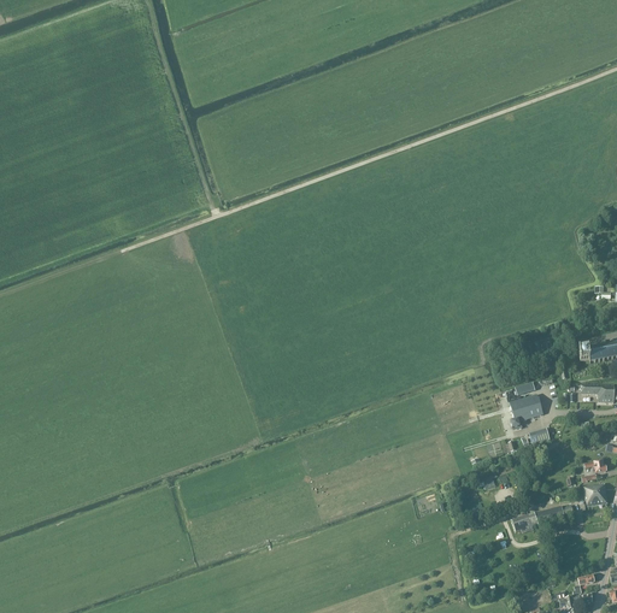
[(588,349),(579,351),(580,360),(589,358),(589,360),(616,355),(616,340),(587,347),(588,349)]
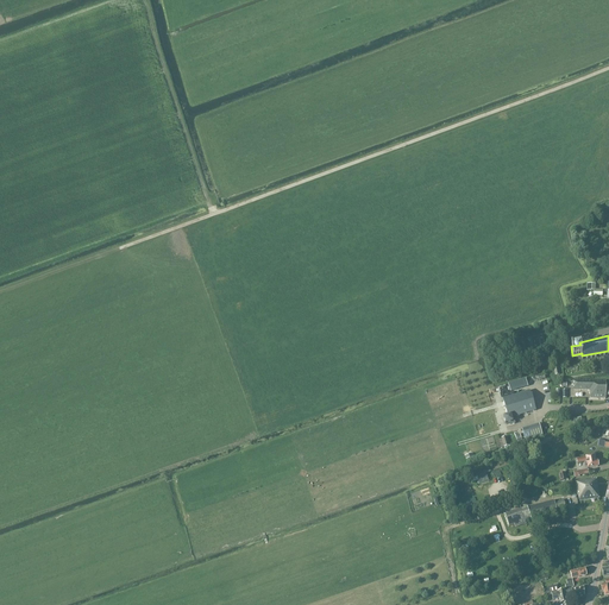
[(526,376),(508,380),(510,389),(528,383),(526,376)]
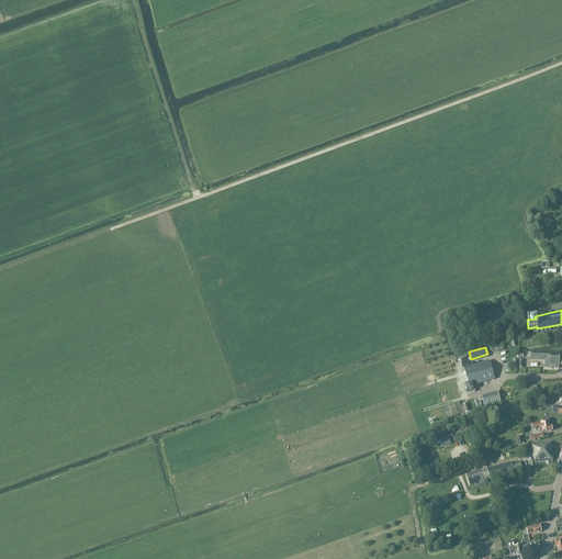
[(559,362),(561,362),(561,351),(559,351),(559,349),(528,348),(528,358),(539,358),(539,360),(544,360),(544,366),(559,366),(559,362)]
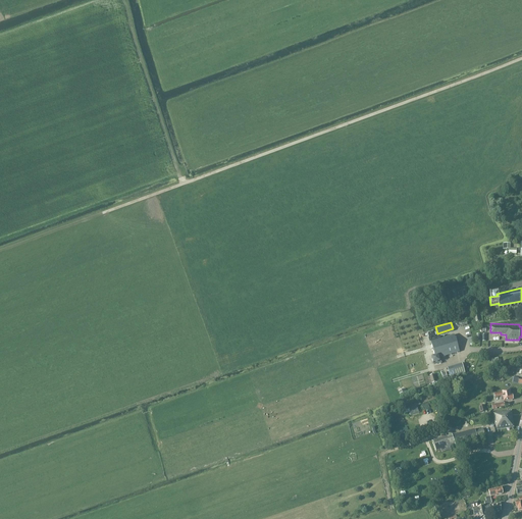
[(439,359),(438,355),(459,349),(455,332),(431,340),(435,354),(431,355),(433,361),(439,359)]
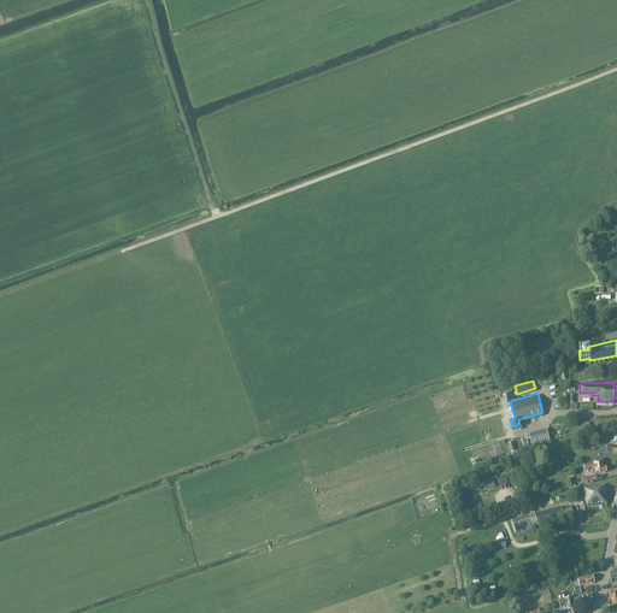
[(550,437),(546,428),(529,432),(532,443),(550,437)]
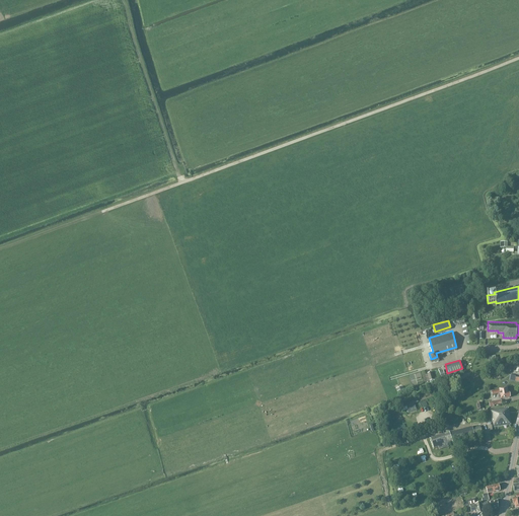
[(422,370),(423,379),(431,377),(429,369),(422,370)]
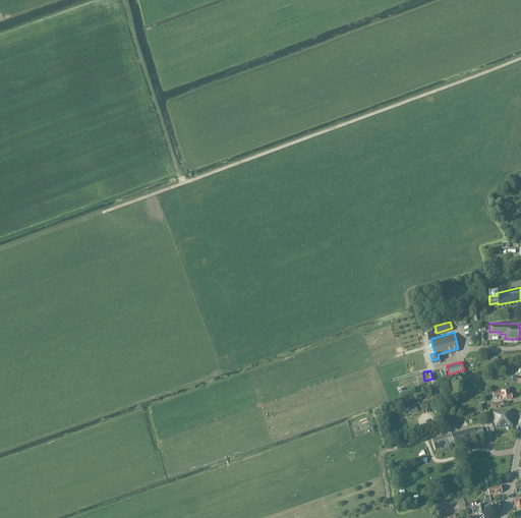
[(509,387),(501,389),(494,391),(494,394),(502,393),(503,398),(512,397),(511,392),(510,392),(509,387)]
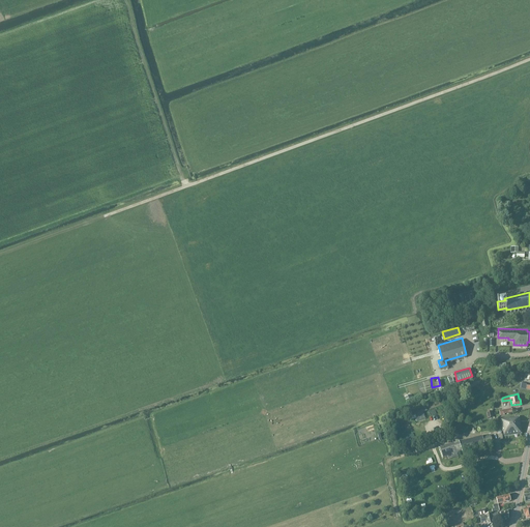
[(502,426),(520,423),(519,414),(501,416),(501,417),(498,418),(497,416),(489,417),(490,423),(498,421),(498,422),(502,421),(502,426)]
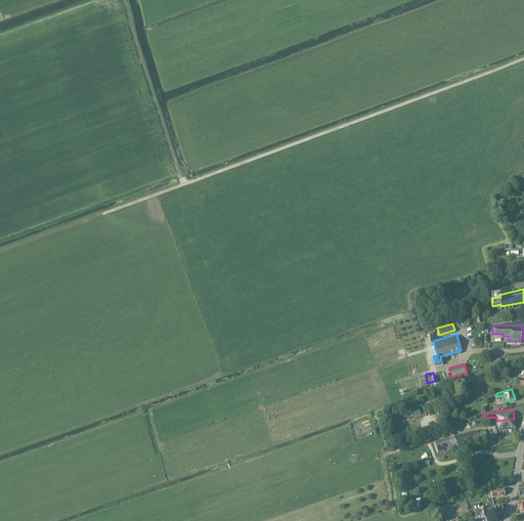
[(514,419),(496,421),(497,428),(498,428),(498,429),(515,427),(514,419)]
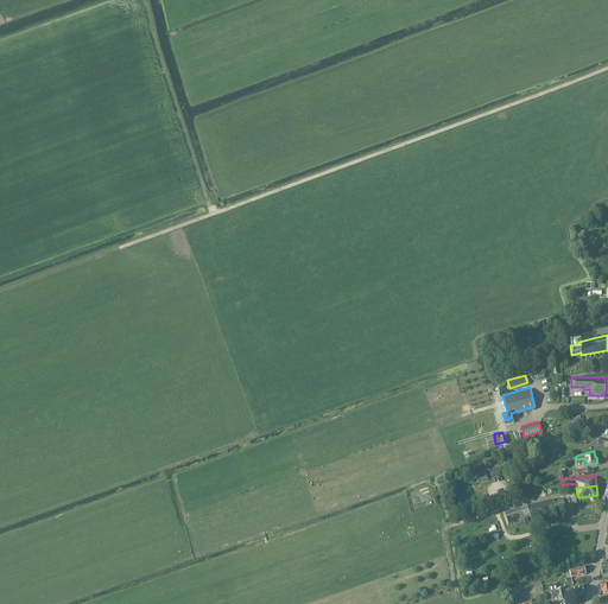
[(553,498),(553,497),(527,503),(531,515),(556,508),(556,507),(565,504),(563,496),(553,498)]
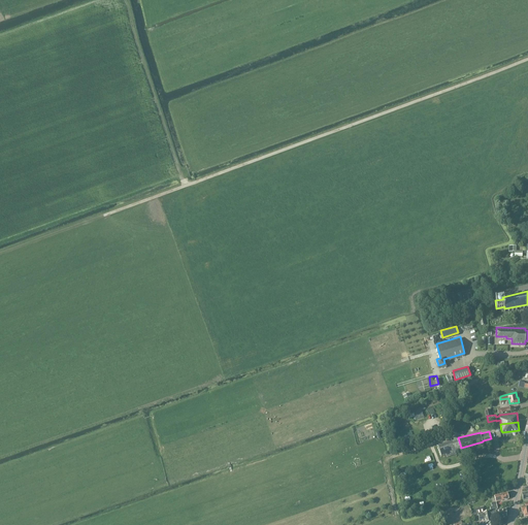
[(437,444),(441,454),(460,448),(457,437),(437,444)]
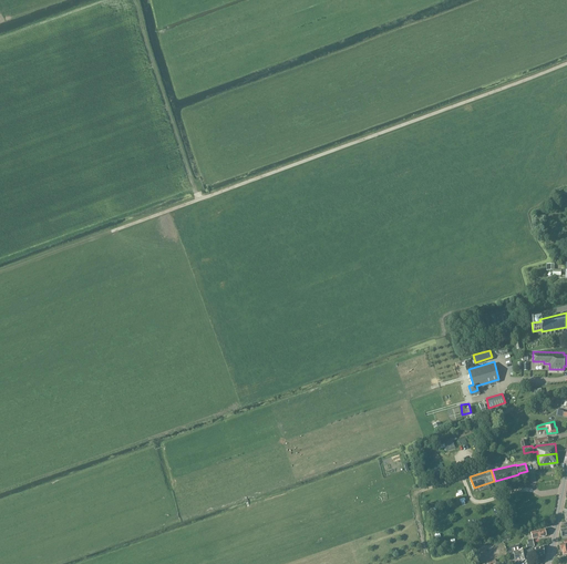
[(545,527),(533,530),(535,536),(537,535),(537,536),(546,534),(545,527)]
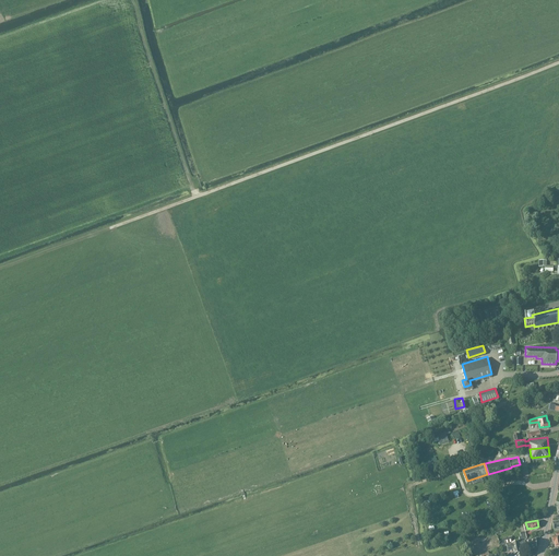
[(522,555),(520,544),(522,544),(522,545),(523,546),(524,546),(525,546),(526,546),(536,544),(536,536),(519,540),(507,542),(508,548),(513,547),(514,552),(516,552),(518,555),(522,555)]
